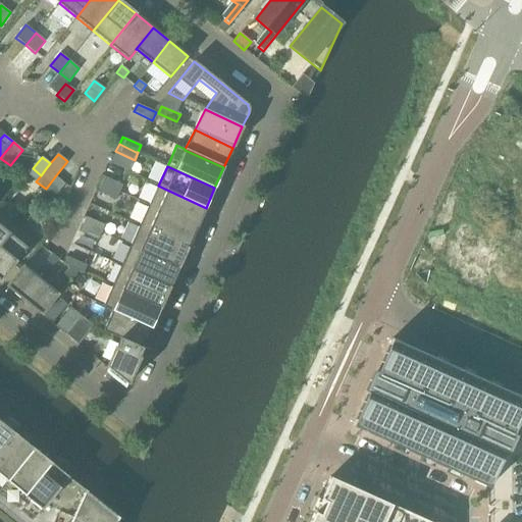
[(55,176),(46,189),(55,197),(65,184),(55,176)]
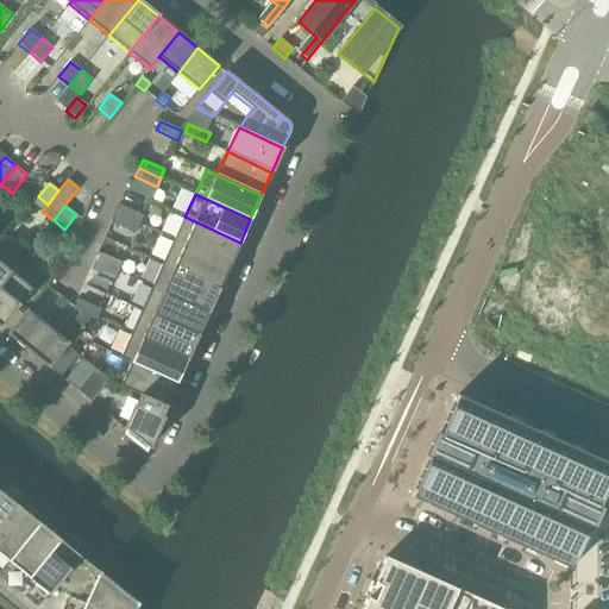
[(121,206),(118,215),(139,225),(143,217),(121,206)]
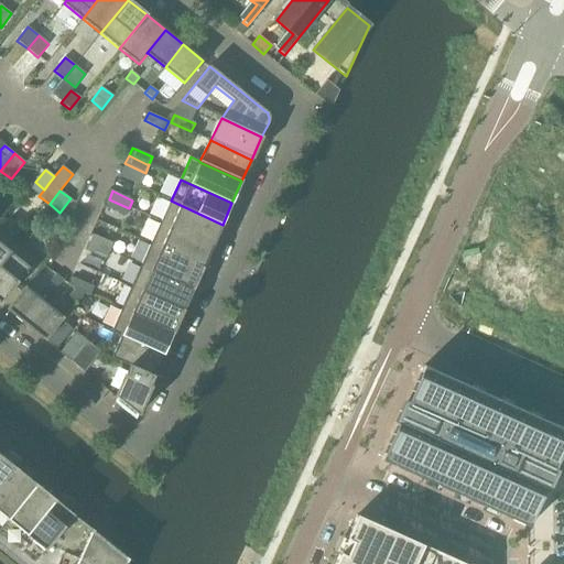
[(129,208),(109,199),(106,207),(126,216),(129,208)]
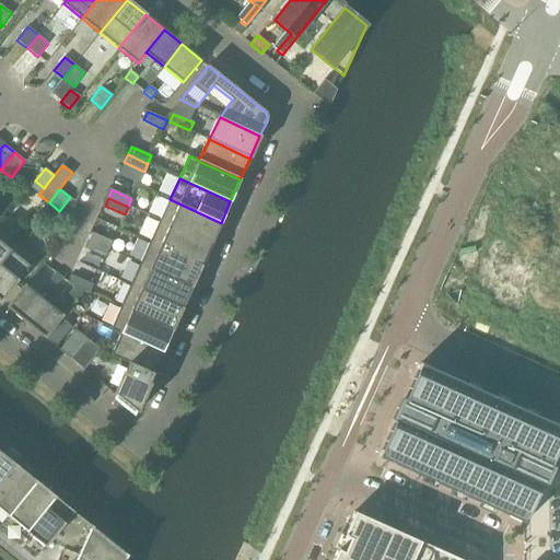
[(170,199),(160,221),(211,244),(221,223),(170,199)]
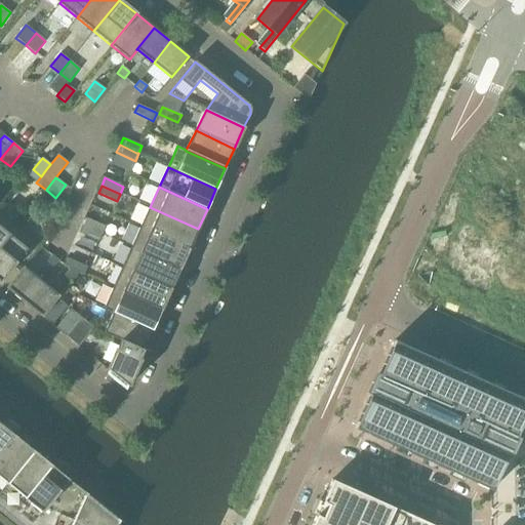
[(1,213),(11,221),(26,202),(15,195),(1,213)]
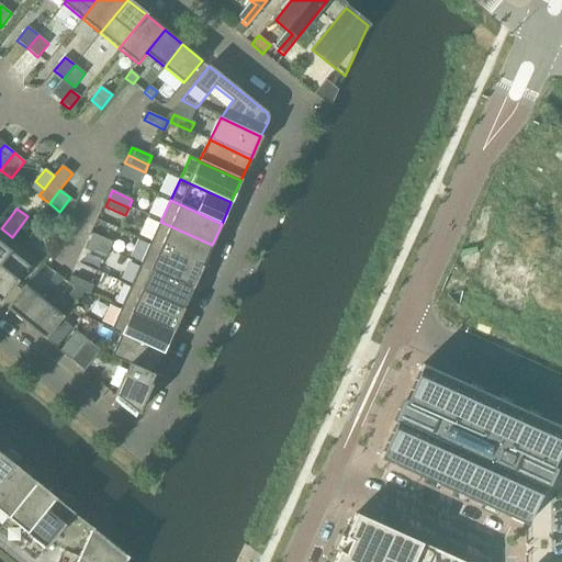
[(150,244),(202,267),(212,245),(160,222),(150,244)]
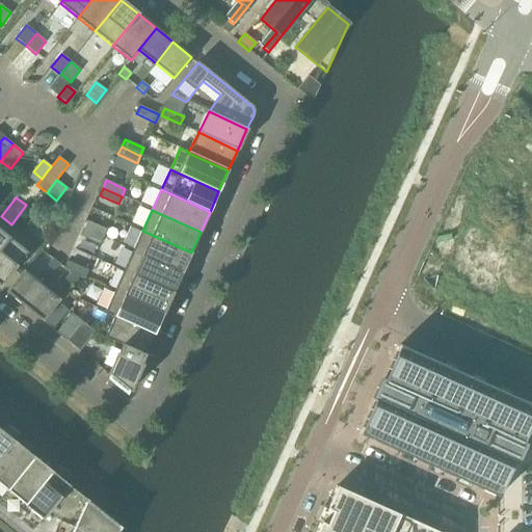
[(0,249),(9,238),(16,231),(0,218),(0,249)]
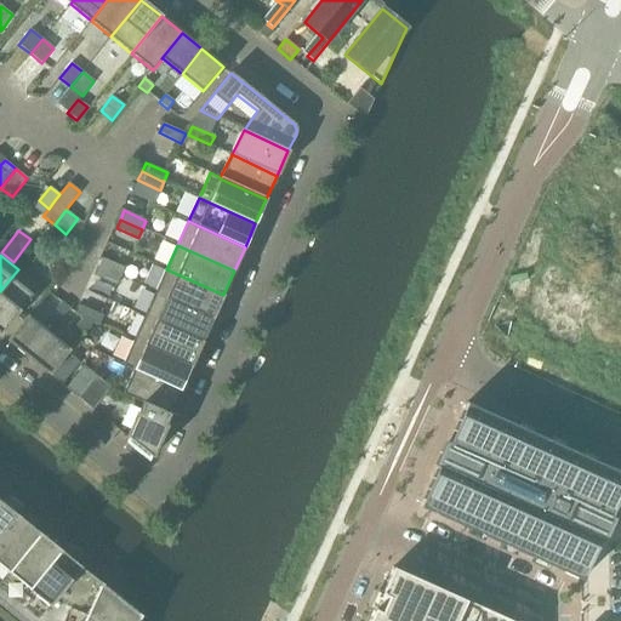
[(102,258),(98,267),(120,277),(125,268),(102,258)]
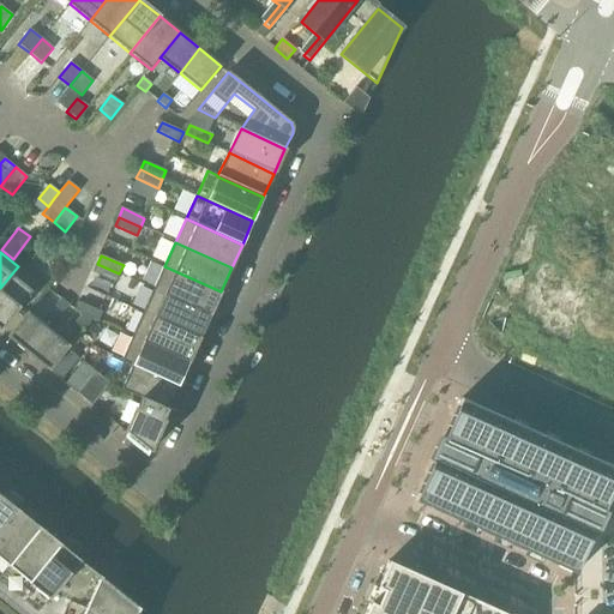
[(119,274),(97,264),(94,272),(115,282),(119,274)]
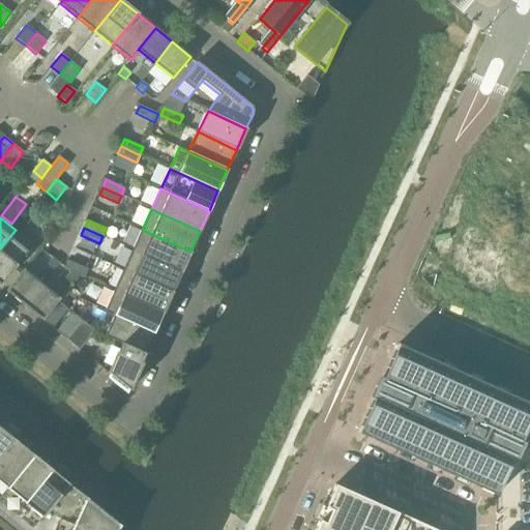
[(9,237),(0,248),(0,285),(33,244),(16,230),(9,237)]
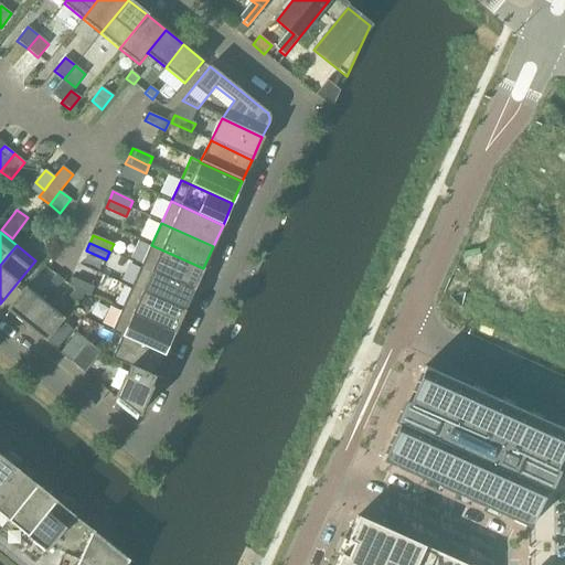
[(151,245),(141,267),(193,290),(203,268),(151,245)]
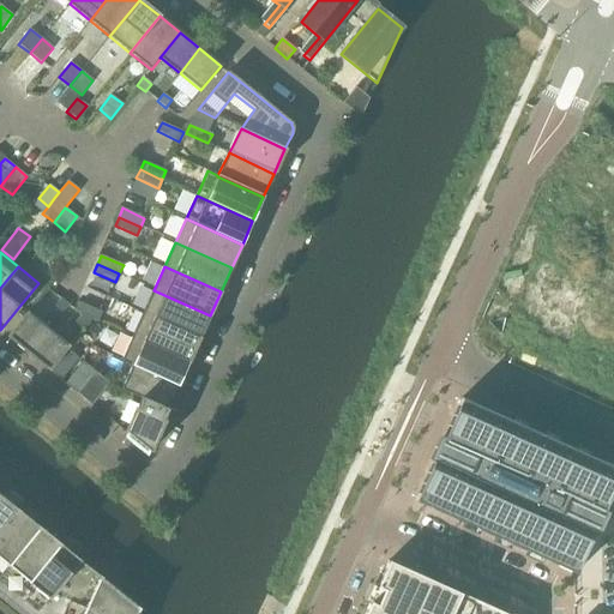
[(143,313),(199,338),(210,315),(154,290),(143,313)]
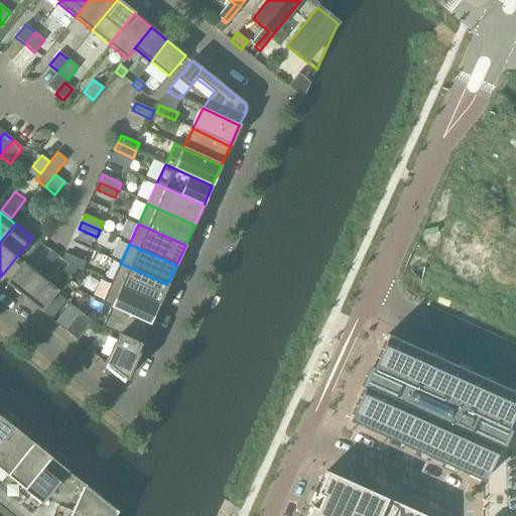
[(57,256),(51,251),(45,257),(52,262),(57,256)]
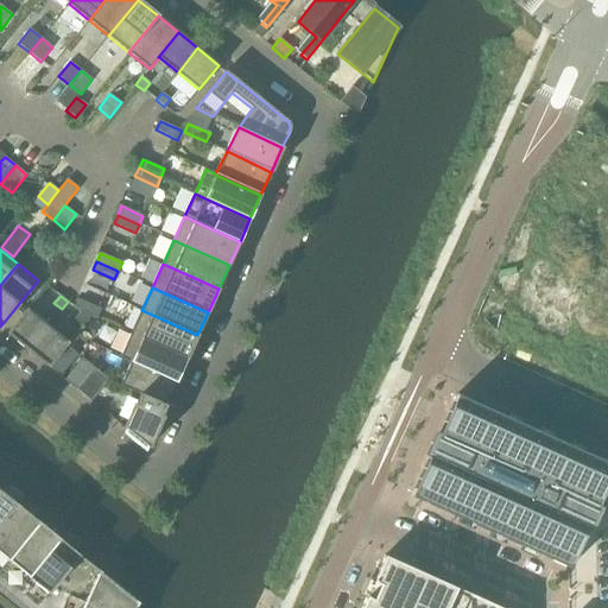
[(75,309),(80,310),(90,315),(97,318),(101,309),(80,299),(75,309)]
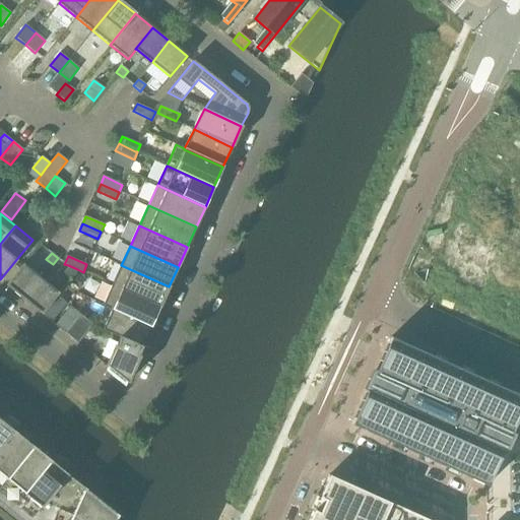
[(23,264),(6,285),(23,300),(41,278),(23,264)]
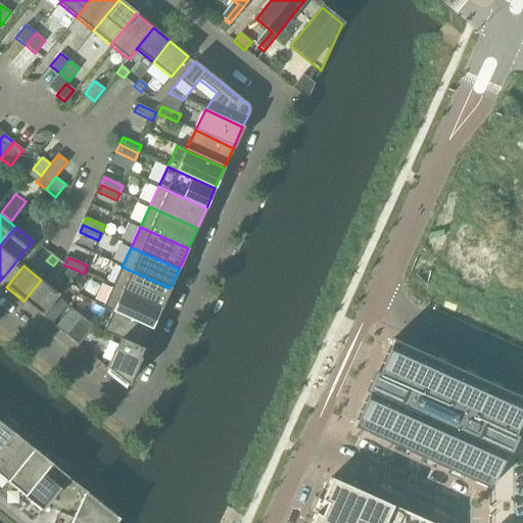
[(72,281),(78,271),(68,267),(63,275),(72,281)]
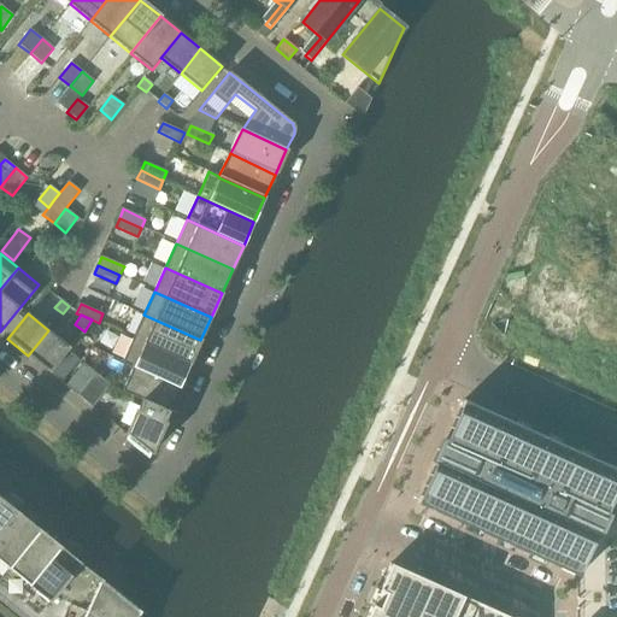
[(189,364),(200,340),(144,315),(133,339),(144,344),(189,364)]
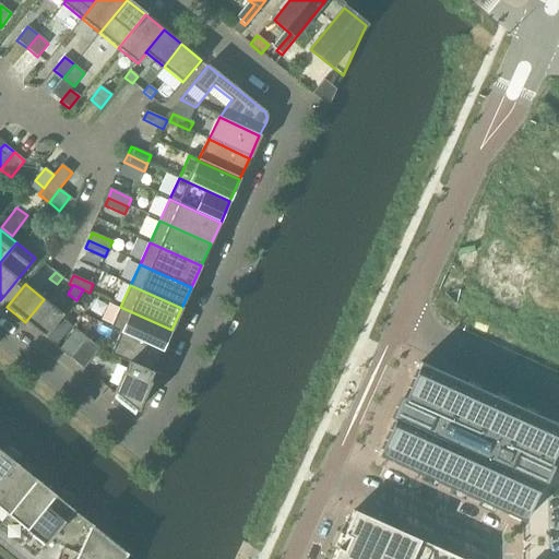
[(45,339),(61,318),(63,316),(44,299),(25,322),(45,339)]
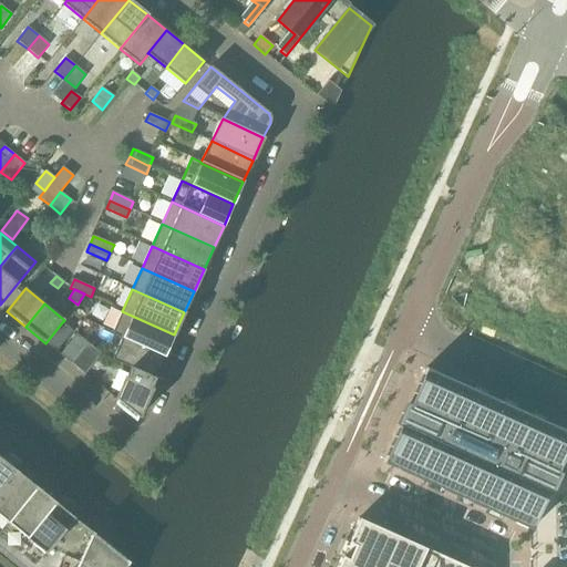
[(122,338),(164,357),(174,334),(132,316),(122,311),(112,334),(121,338),(122,338)]
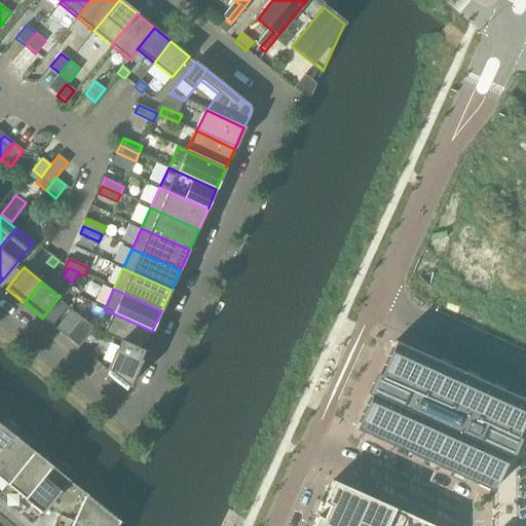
[(42,318),(51,326),(67,307),(58,299),(42,318)]
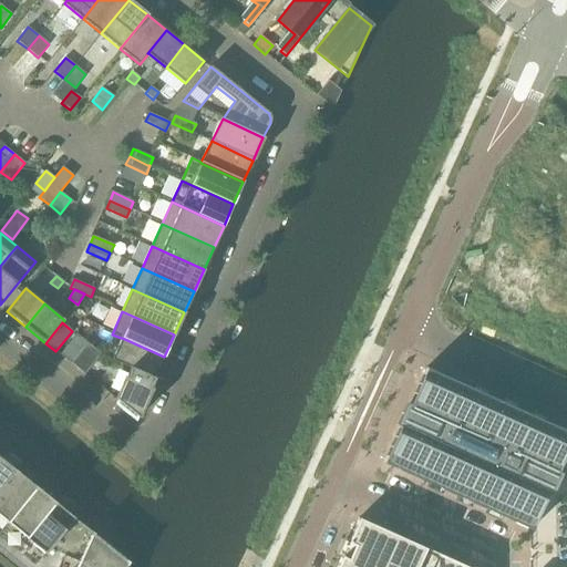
[(88,343),(76,334),(60,354),(71,363),(88,343)]
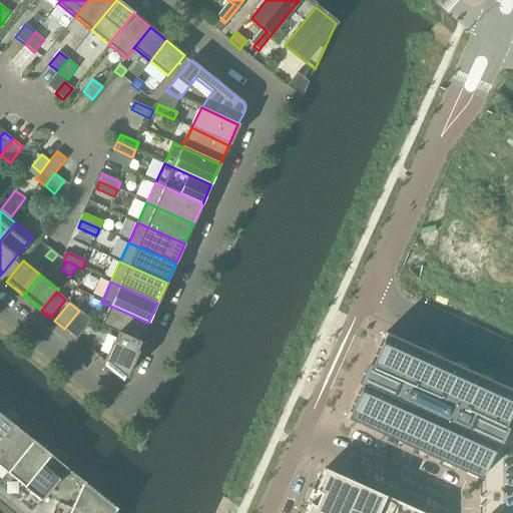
[(139,343),(148,323),(110,306),(109,306),(101,326),(117,333),(139,343)]
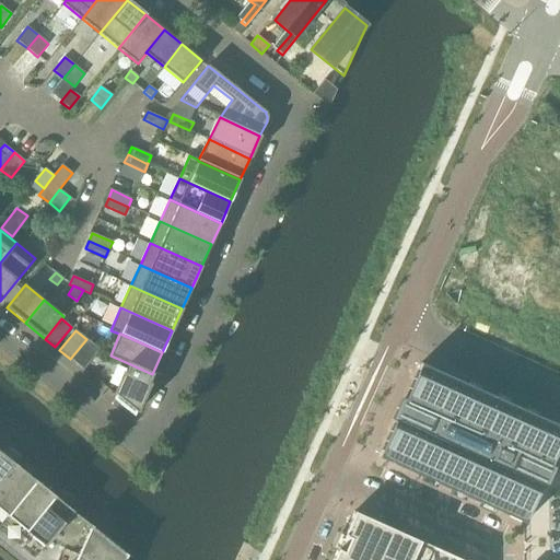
[(100,350),(86,339),(70,359),(83,370),(100,350)]
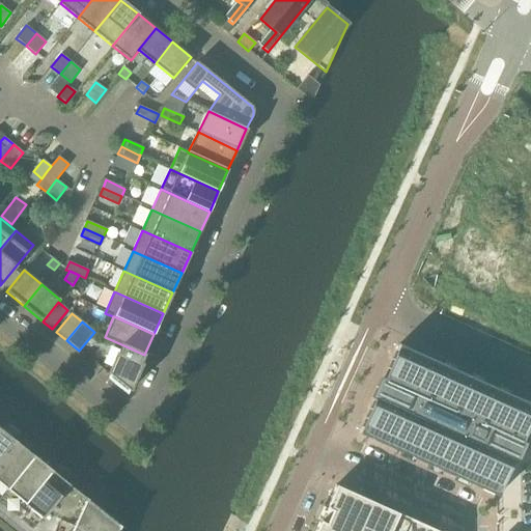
[(144,355),(121,344),(107,378),(128,393),(144,355)]
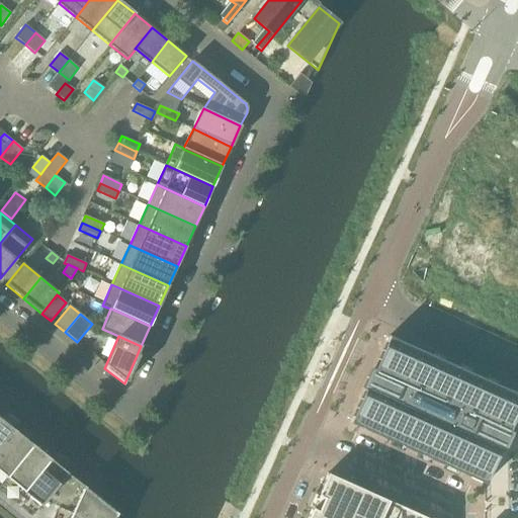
[(364,390),(350,423),(392,442),(395,435),(406,440),(403,447),(418,454),(421,447),(433,452),(430,459),(445,465),(448,459),(459,464),(456,470),(471,478),(483,483),(485,484),(501,450),(495,447),(503,429),(509,431),(517,411),(517,395),(510,392),(495,384),(492,392),(481,386),(484,379),(468,372),(465,379),(454,374),(457,367),(442,360),(439,367),(428,362),(431,355),(389,336),(373,369),(370,368),(361,387),(364,390)]
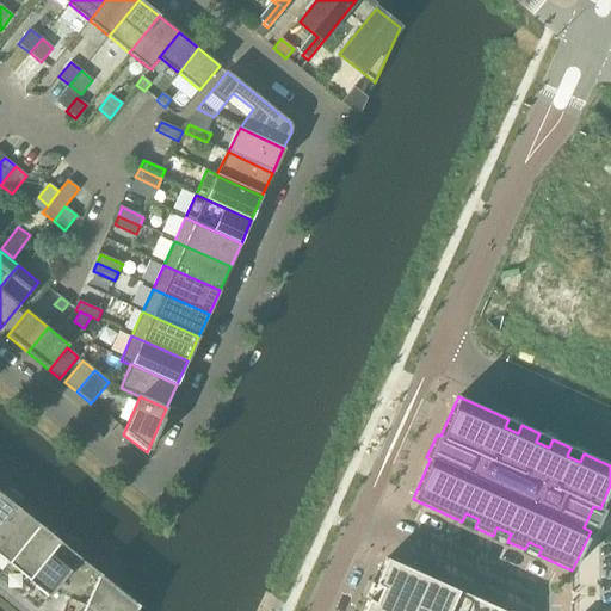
[(0,531),(18,510),(0,494),(0,531)]
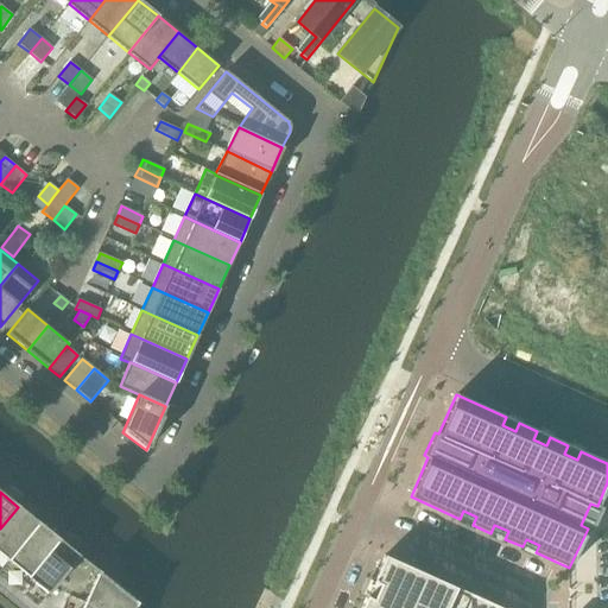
[(38,523),(18,507),(0,529),(0,555),(7,562),(38,523)]
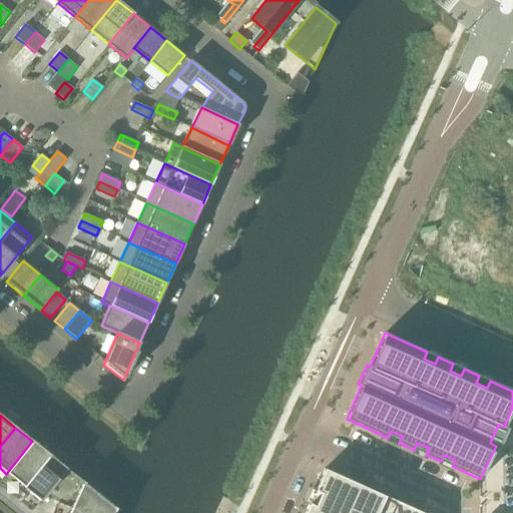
[(49,455),(32,441),(6,474),(23,487),(49,455)]
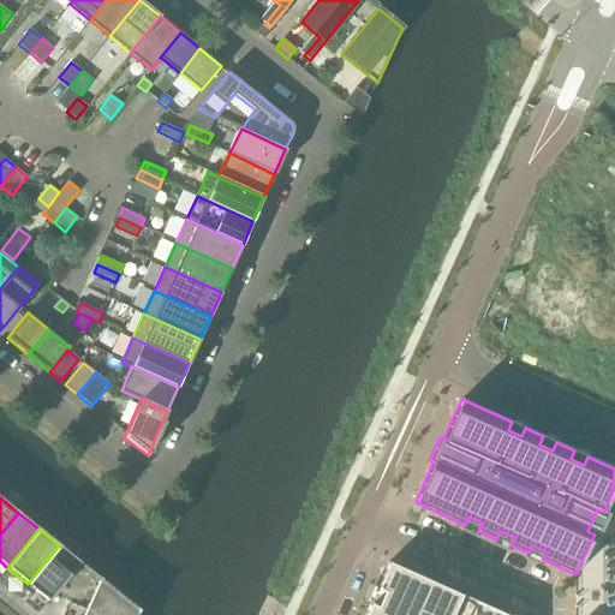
[(81,562),(59,545),(28,584),(48,602),(60,587),(81,562)]
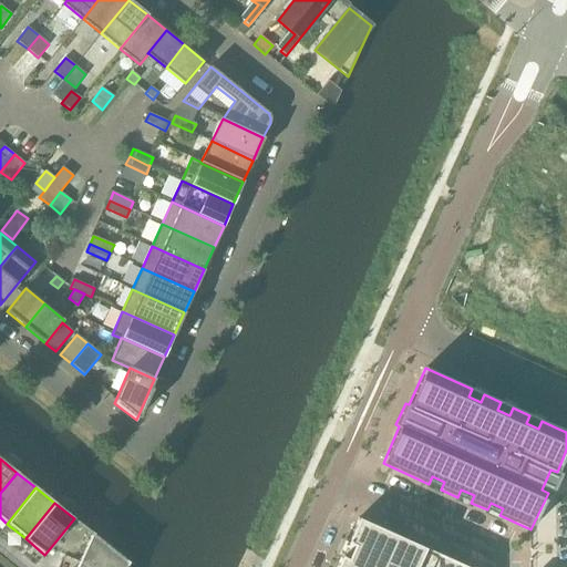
[(465,566),(436,554),(428,549),(425,548),(358,518),(348,543),(347,543),(346,543),(346,544),(352,547),(348,558),(341,555),(340,556),(340,557),(341,557),(336,566),(465,566)]
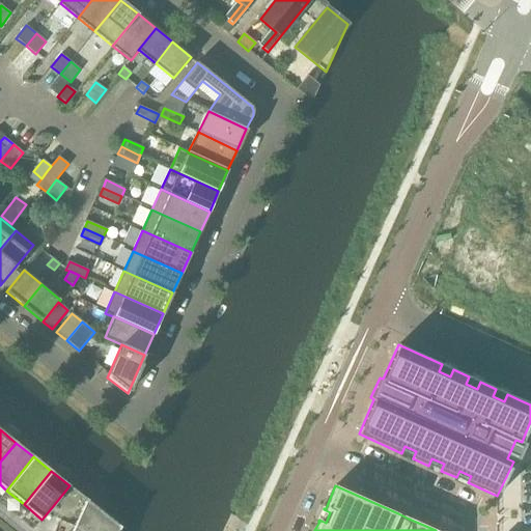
[(85,498),(72,527),(80,530),(117,530),(120,527),(85,498)]
